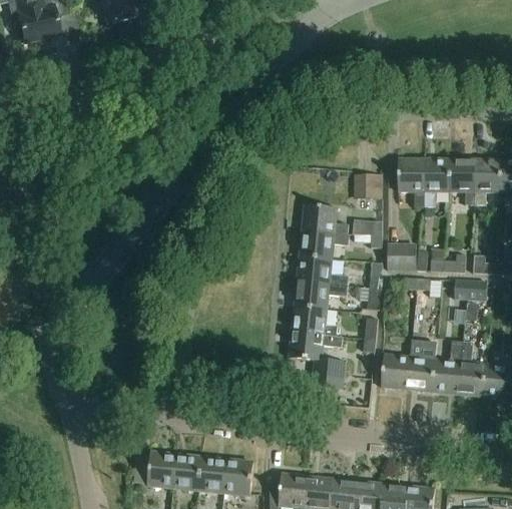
[(0,0),(0,3),(9,1),(12,14),(17,13),(24,43),(61,34),(56,16),(69,13),(65,0),(0,0)]
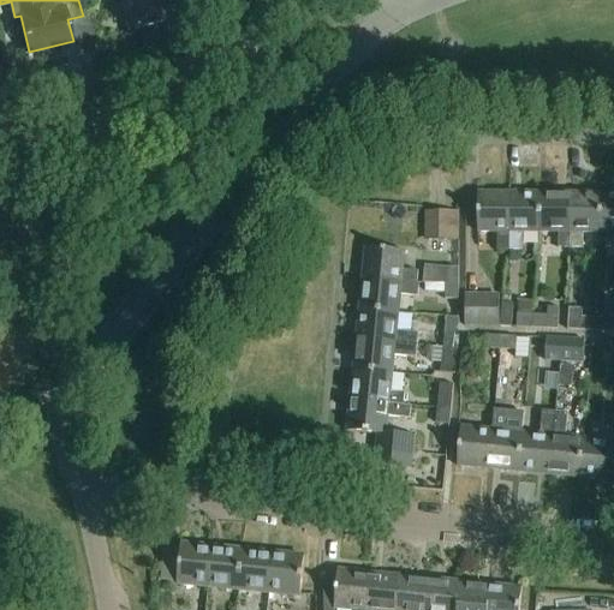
[(120,0),(127,28),(161,21),(156,0),(120,0)]
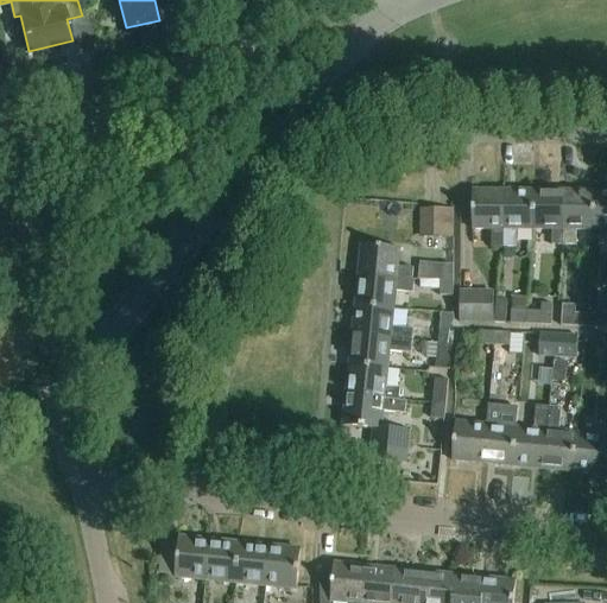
[(491,246),(503,246),(503,241),(503,188),(472,188),(472,228),(491,228),(491,246)]
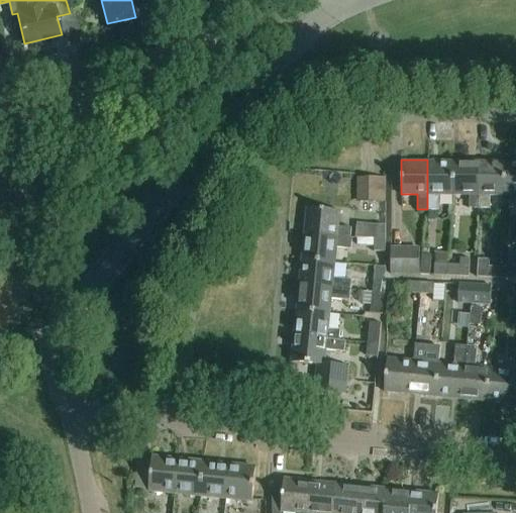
[(427,209),(437,209),(437,194),(453,194),(453,160),(427,160),(427,205),(427,209)]
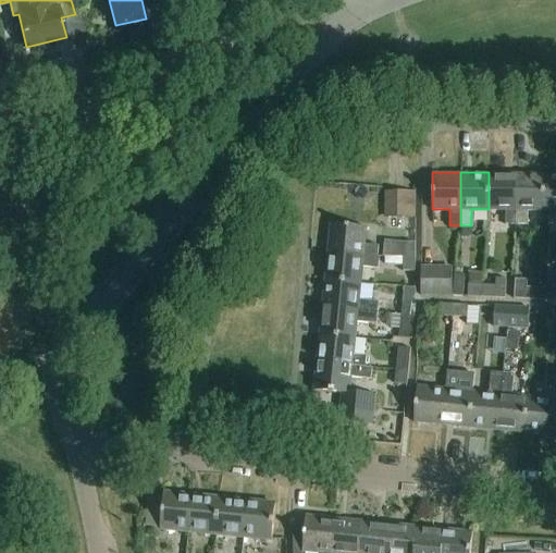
[(505,209),(505,224),(515,224),(515,209),(516,172),(489,172),(489,209),(505,209)]
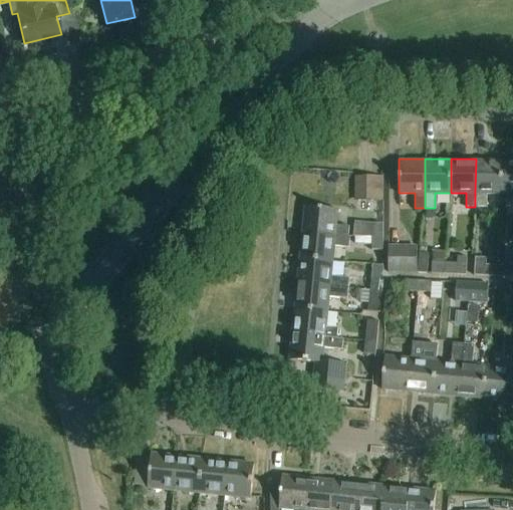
[(501,193),(502,159),(476,159),(475,193),(475,207),(487,207),(487,193),(501,193)]
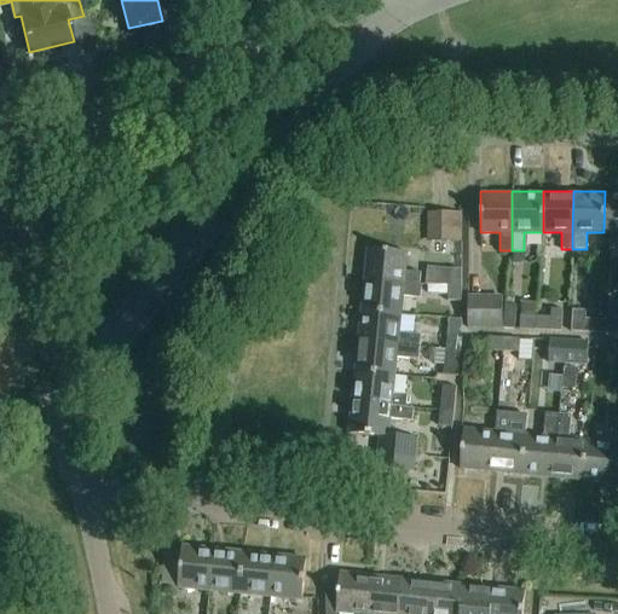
[(617,191),(605,191),(604,232),(617,232),(617,191)]
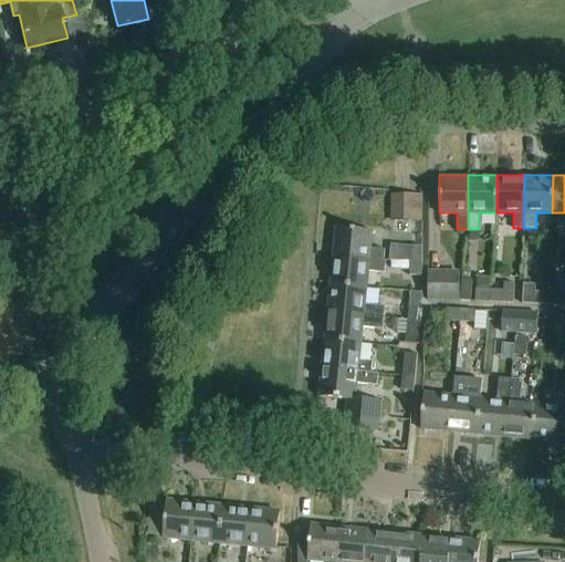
[(393,191),(393,217),(422,218),(422,191),(393,191)]
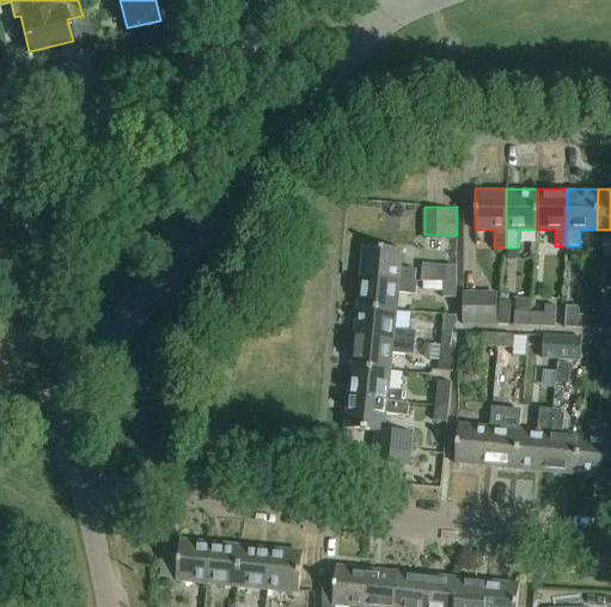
[(416,268),(401,267),(402,249),(362,245),(360,276),(415,281),(417,281),(417,277),(415,277),(416,268)]
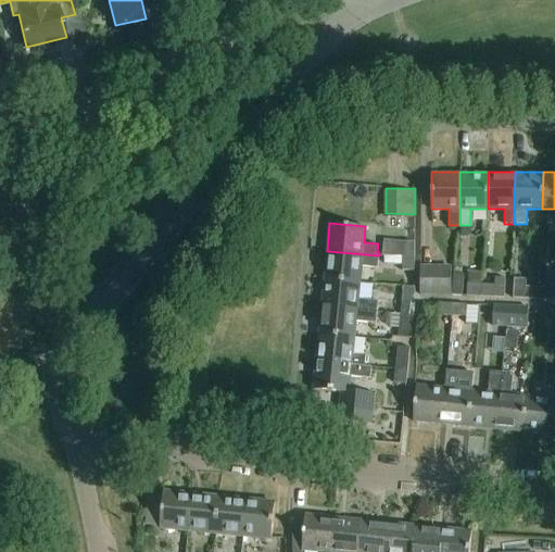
[(404,240),(404,255),(416,255),(416,240),(404,240)]
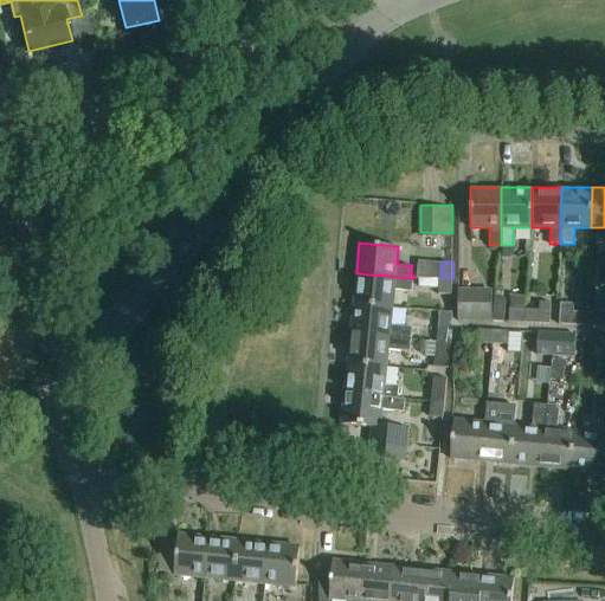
[(411,278),(356,273),(353,303),(392,307),(394,284),(412,286),(413,278),(411,278)]
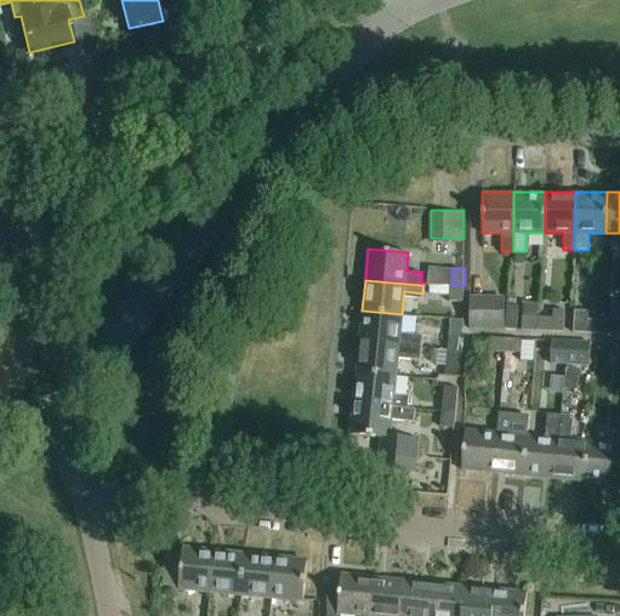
[(465,298),(465,285),(431,285),(431,292),(451,292),(451,298),(465,298)]
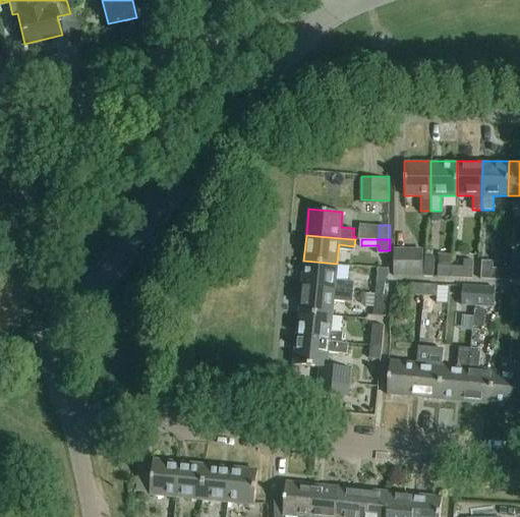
[(425,244),(410,244),(396,243),(395,272),(424,274),(425,244)]
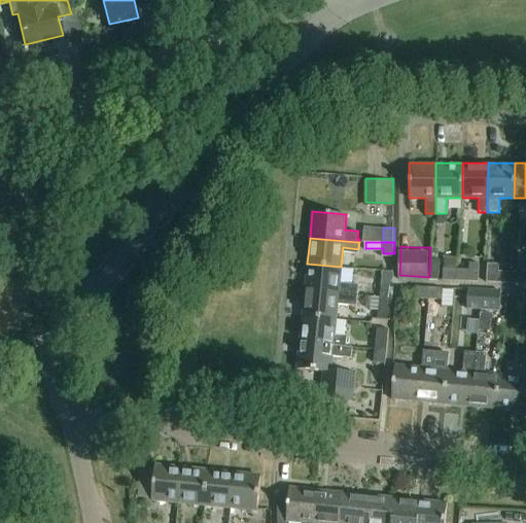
[(522,270),(509,269),(507,281),(525,281),(525,256),(523,256),(522,270)]
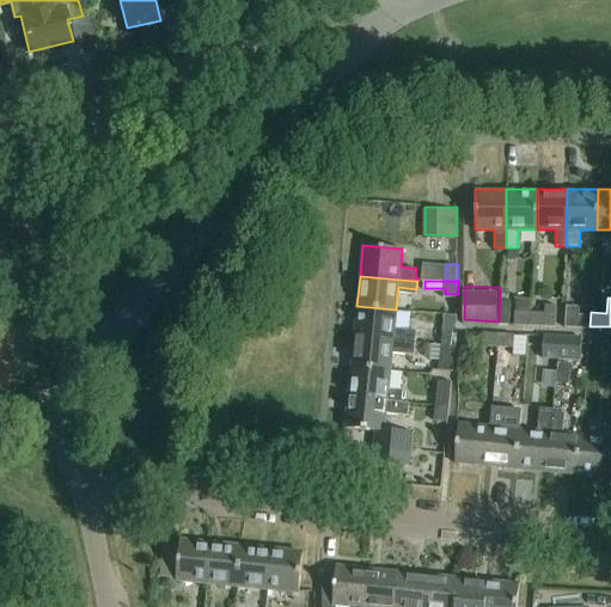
[(501,299),(499,320),(511,322),(512,300),(501,299)]
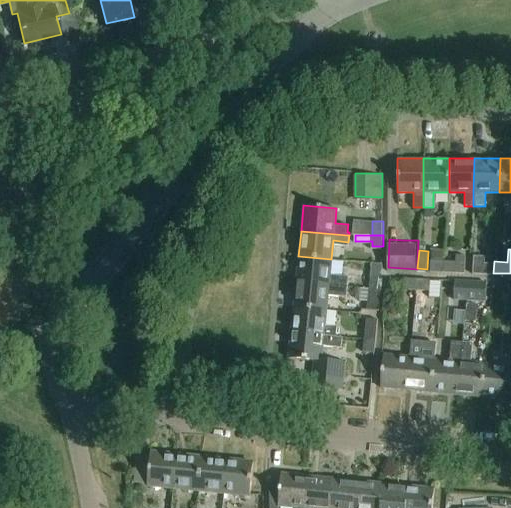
[(443,259),(442,270),(466,271),(467,253),(457,253),(457,259),(443,259)]
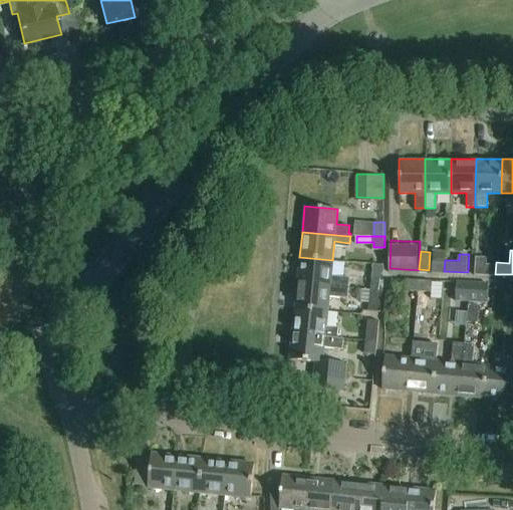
[(495,274),(496,262),(487,262),(488,255),(477,255),(476,273),(495,274)]
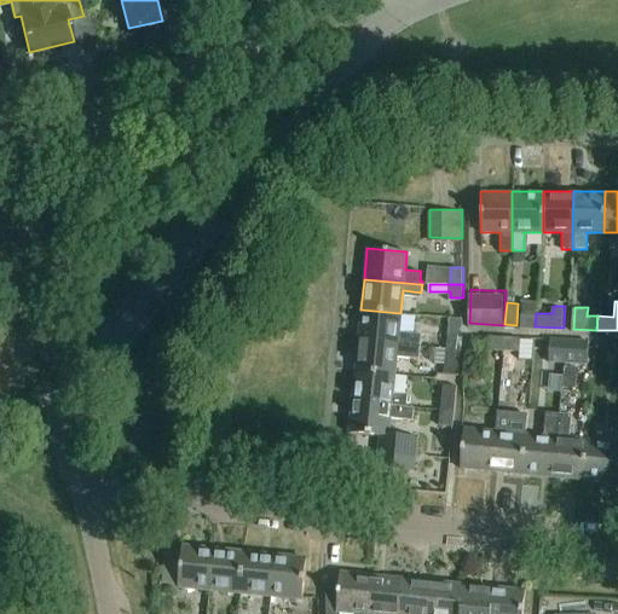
[(421,331),(399,330),(400,313),(361,310),(358,340),(420,345),(421,331)]
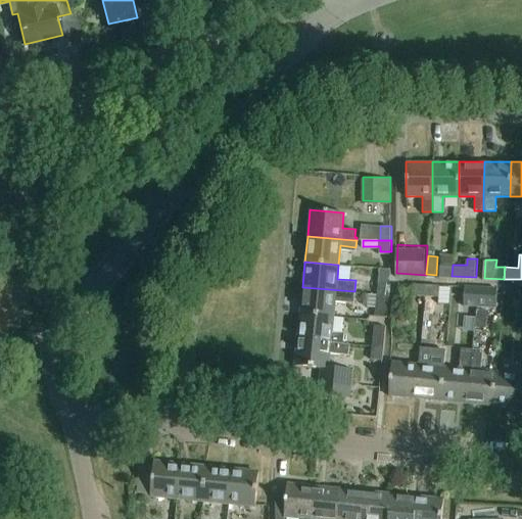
[(440,276),(452,276),(453,265),(441,264),(440,276)]
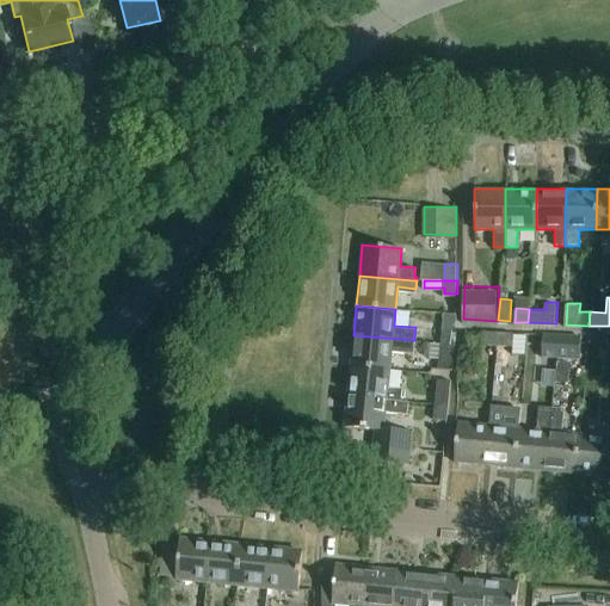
[(442,344),(455,345),(457,329),(443,327),(442,344)]
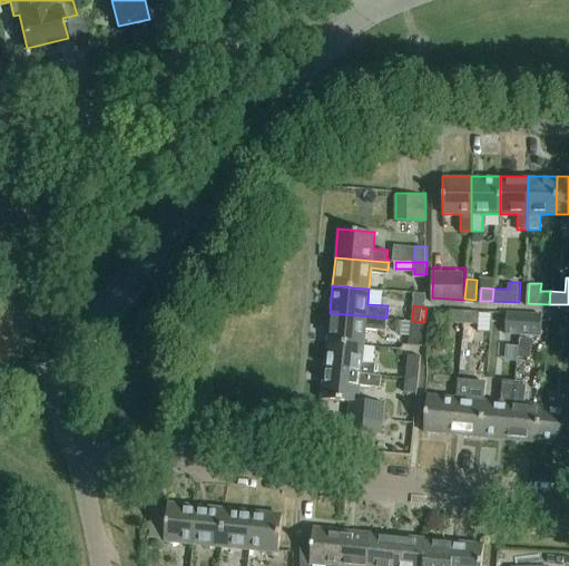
[(464,321),(464,309),(451,308),(451,313),(438,312),(438,328),(450,329),(451,320),(464,321)]
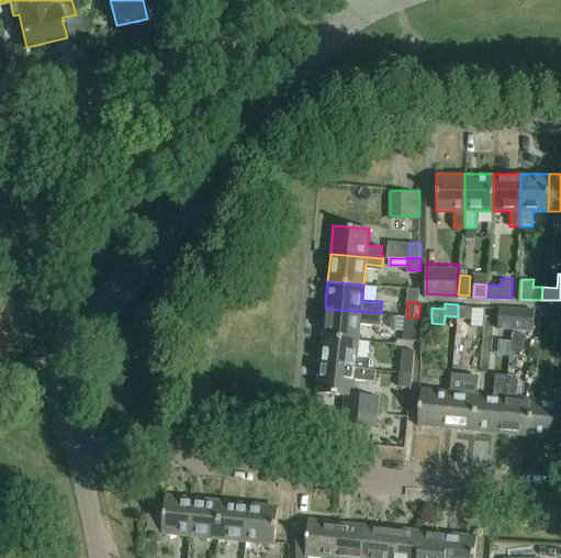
[(458,304),(458,316),(472,316),(472,305),(458,304)]
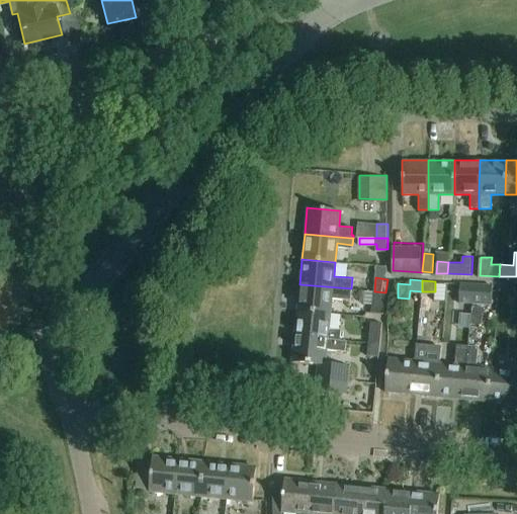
[(435,281),(435,291),(442,292),(443,281),(435,281)]
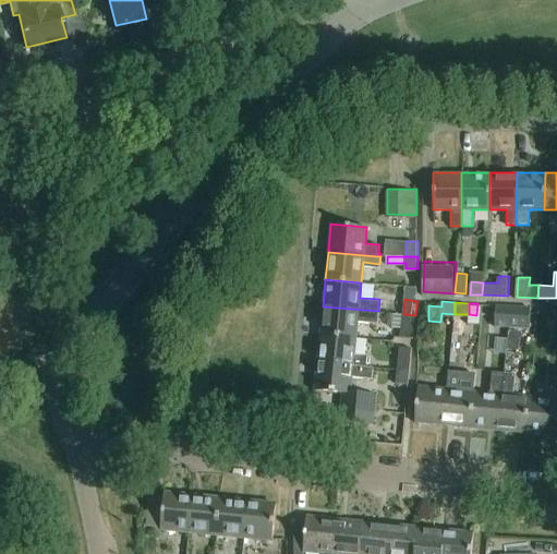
[(496,316),(510,317),(510,305),(497,304),(496,316)]
